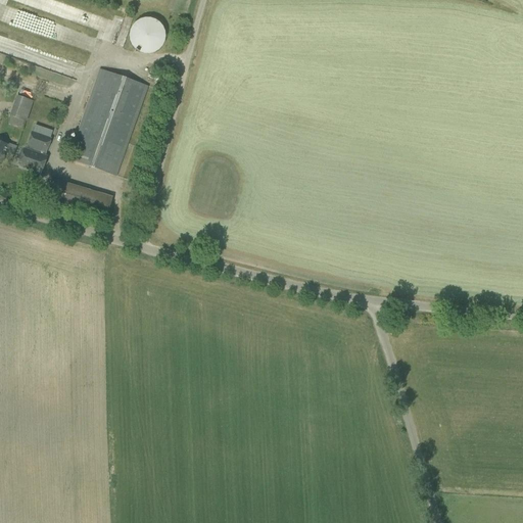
[(145,55),(148,55),(151,55),(153,54),(156,52),(158,51),(160,49),(162,47),(163,45),(164,42),(164,39),(164,37),(164,34),(163,31),(162,29),(161,27),(159,24),(157,22),(155,20),(153,19),(150,19),(147,18),(145,18),(142,19),(140,20),(137,21),(135,22),(133,25),(132,27),(130,30),(129,32),(129,35),(129,37),(129,40),(129,42),(130,45),(132,47),(134,49),(136,51),(138,53),(140,54),(143,55),(145,55)]
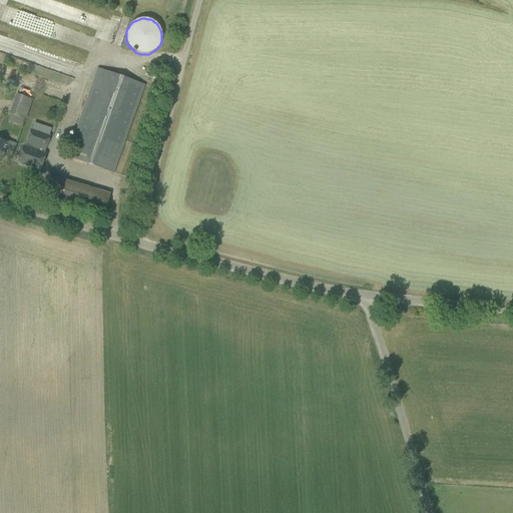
[(114,174),(145,85),(97,68),(66,156),(114,174)]
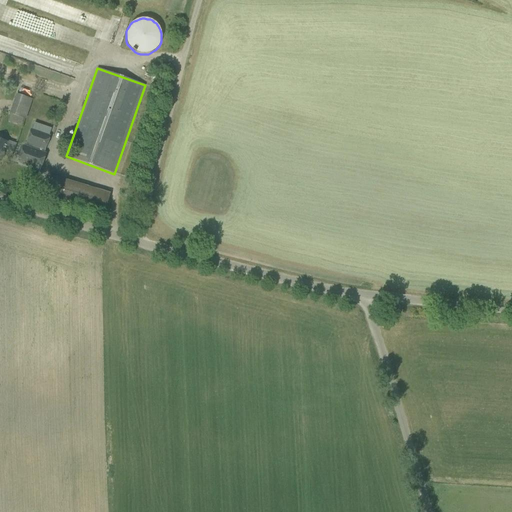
[(26,120),(32,100),(16,94),(9,114),(26,120)]
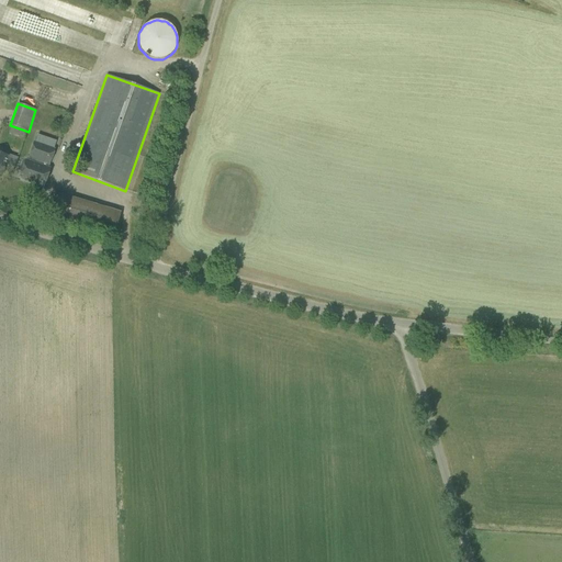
[(48,168),(56,148),(35,142),(34,141),(27,157),(29,157),(27,160),(25,159),(20,176),(44,184),(49,168),(48,168)]
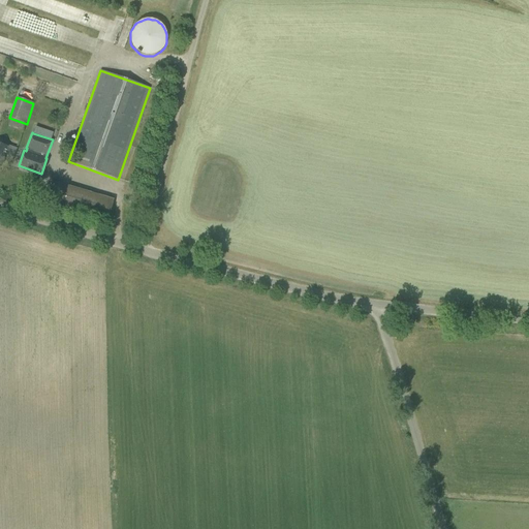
[(5,147),(0,145),(0,166),(1,167),(5,155),(13,158),(16,149),(6,145),(5,147)]
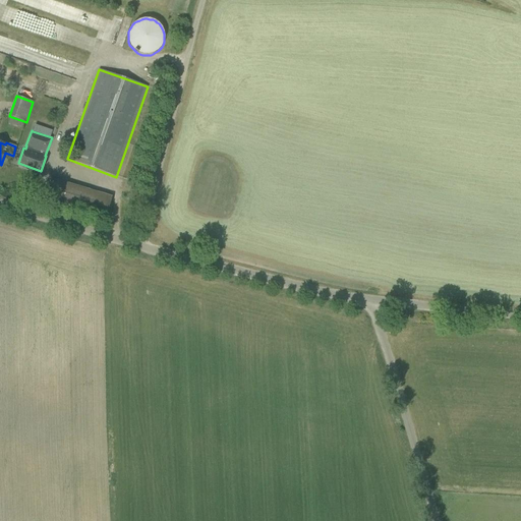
[(105,219),(112,197),(51,179),(45,200),(105,219)]
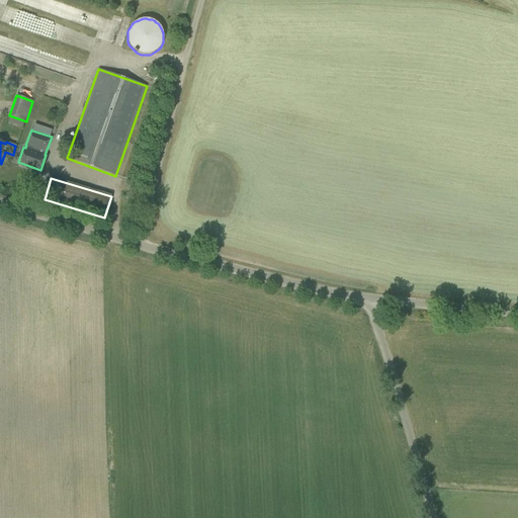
All buildings are outlined.
